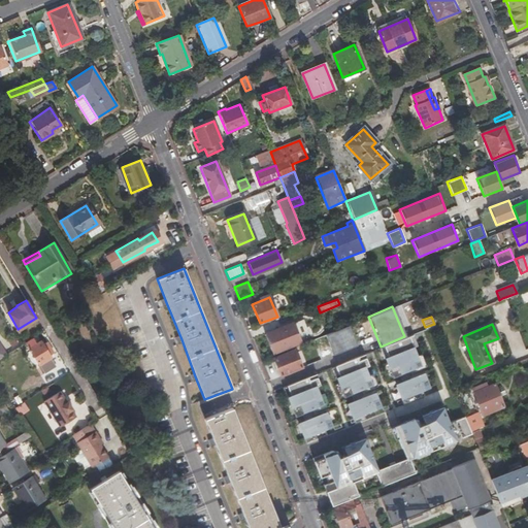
[(348,325),(324,335),(332,354),(355,344),(348,325)]
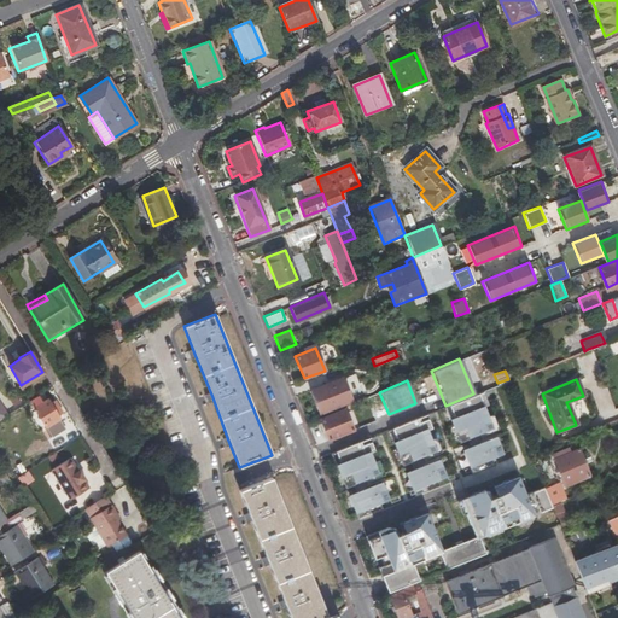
[(330,383),(310,391),(319,413),(338,404),(330,383)]
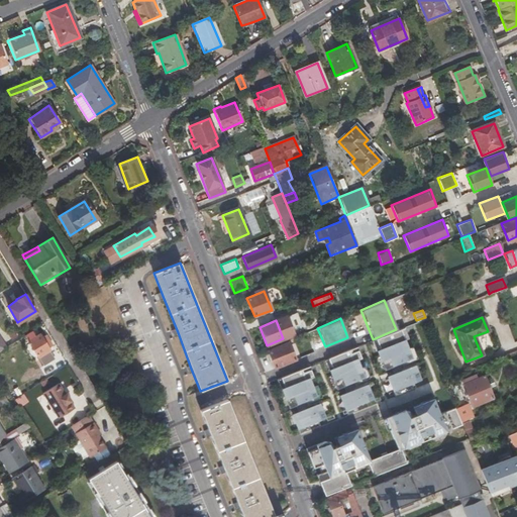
[(32,332),(25,336),(39,358),(40,357),(44,363),(53,357),(49,352),(52,350),(40,333),(35,336),(32,332)]
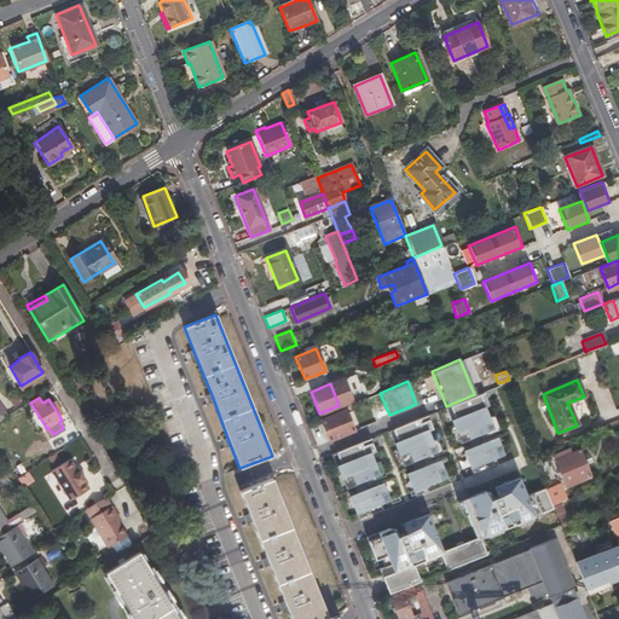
[(492,428),(484,405),(447,420),(456,441),(492,428)]
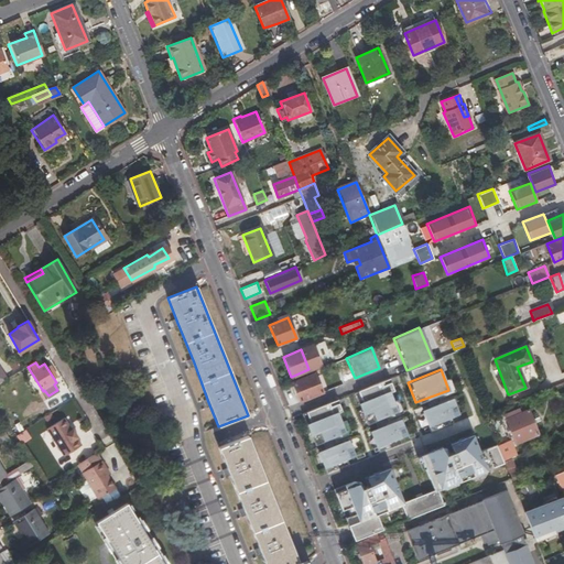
[(315,375),(293,383),(301,403),(323,394),(315,375)]
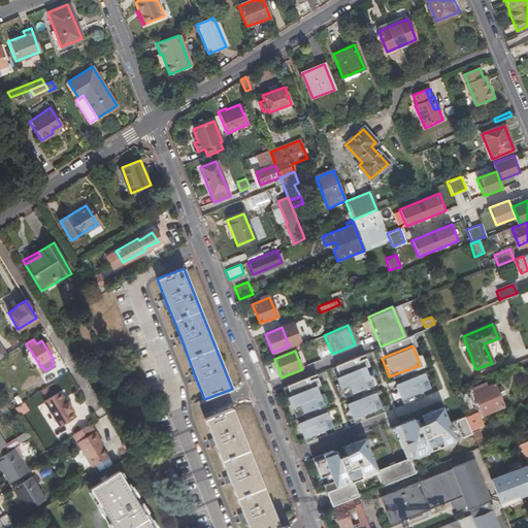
[(369,384),(362,365),(331,377),(338,396),(369,384)]
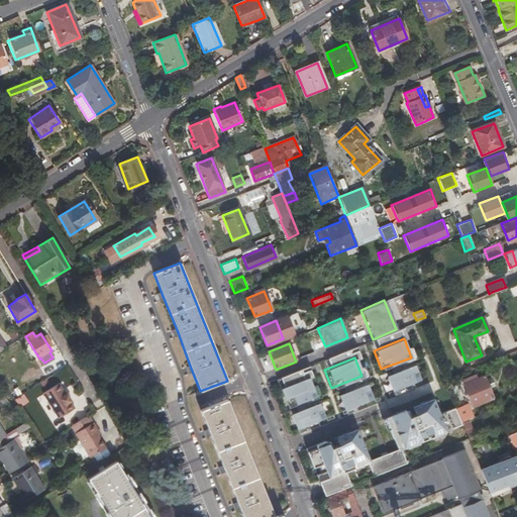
[(420,383),(413,364),(383,376),(390,394),(420,383)]
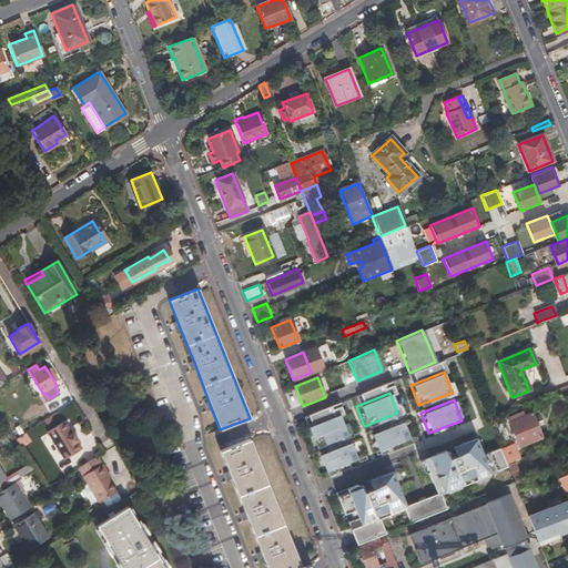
[(519,411),(506,417),(518,446),(540,437),(530,412),(521,415),(519,411)]
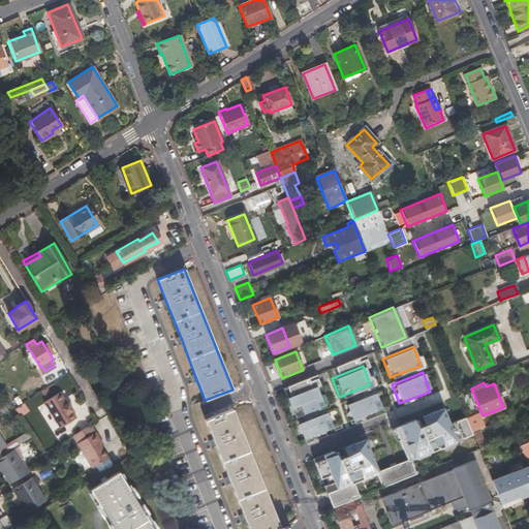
[(322,404),(314,385),(283,398),(291,416),(322,404)]
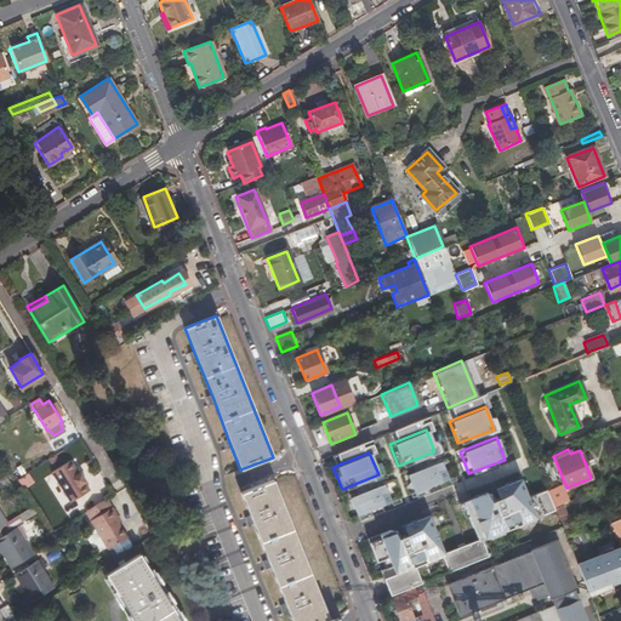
[(548,480),(539,455),(531,457),(547,497),(551,506),(553,507),(560,503),(551,479),(548,480)]
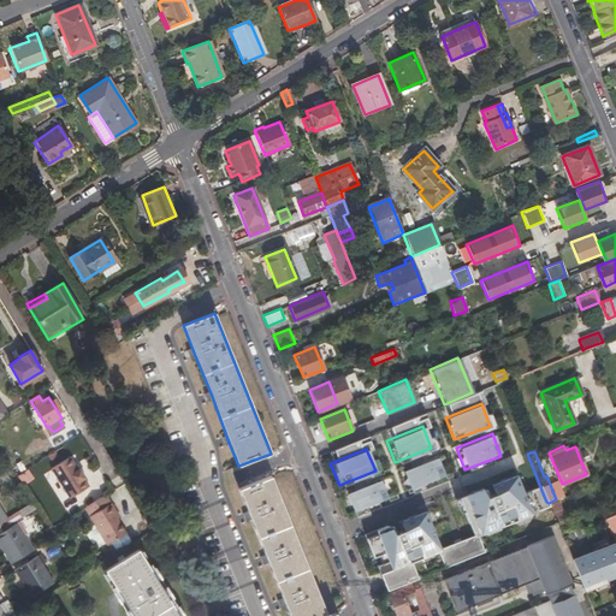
[(51,468),(69,498),(88,486),(83,479),(84,479),(78,469),(77,471),(69,456),(51,468)]
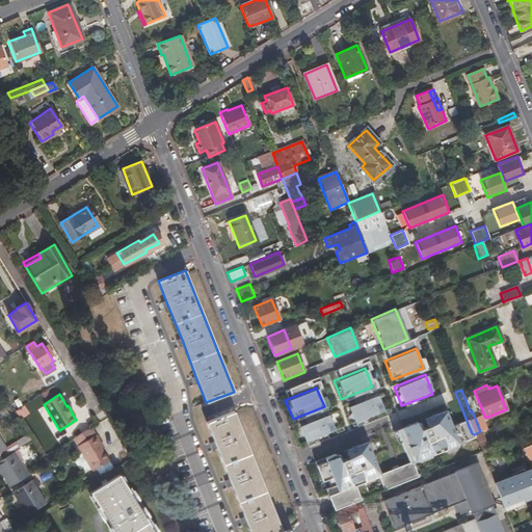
[(383,413),(376,394),(345,406),(352,425),(383,413)]
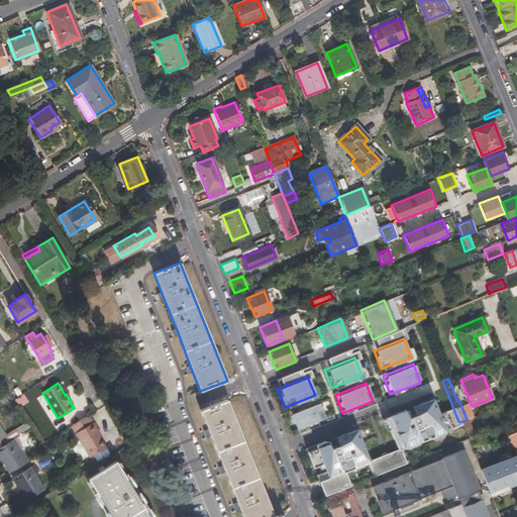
[(19,406),(28,401),(22,393),(14,399),(19,406)]
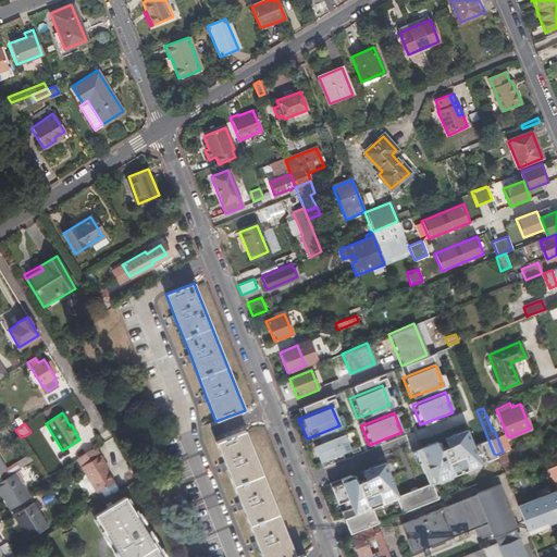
[(410,449),(424,484),(429,482),(478,463),(470,445),(463,429),(410,449)]
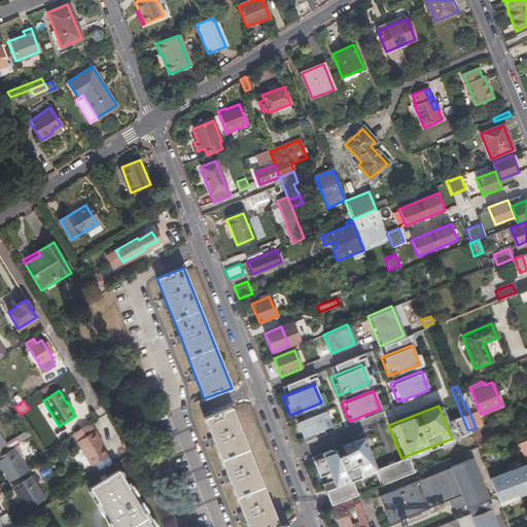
[(287,526),(286,524),(279,526),(266,494),(231,408),(204,418),(213,441),(222,466),(227,480),(242,517),(246,526),(287,526)]
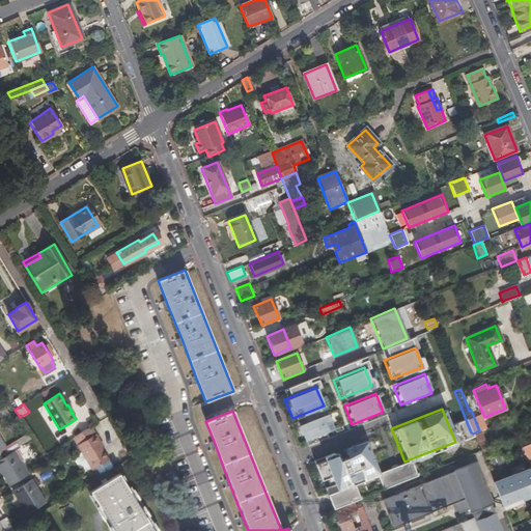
[(0,445),(2,444),(7,451),(0,454),(0,467),(9,481),(28,469),(14,446),(19,443),(14,436),(8,440),(0,426),(0,413),(0,414),(0,412),(0,445)]
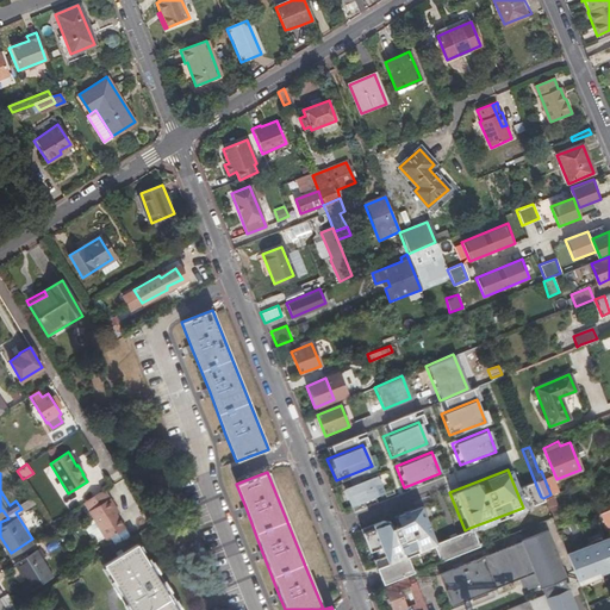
[(384,495),(375,473),(340,487),(348,509),(384,495)]
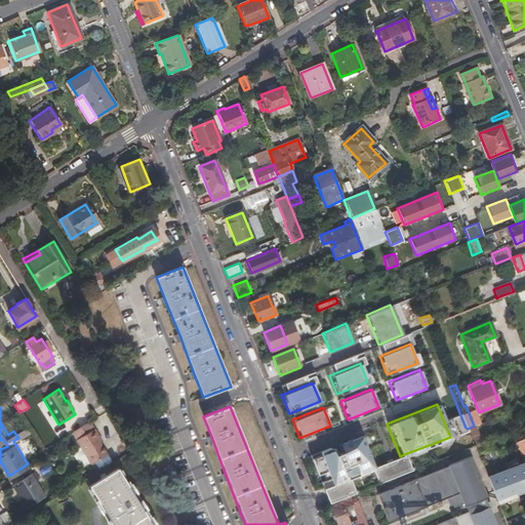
[(458,414),(443,419),(450,437),(465,431),(458,414)]
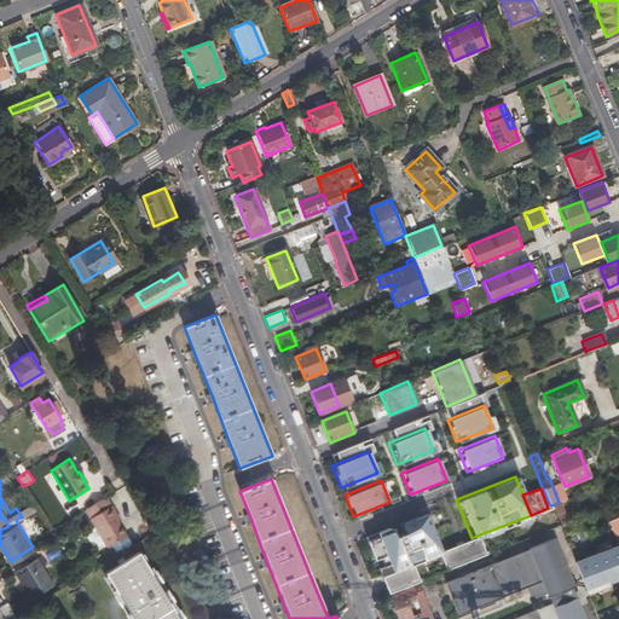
[(121,519),(106,496),(85,509),(108,547),(128,534),(119,520),(121,519)]
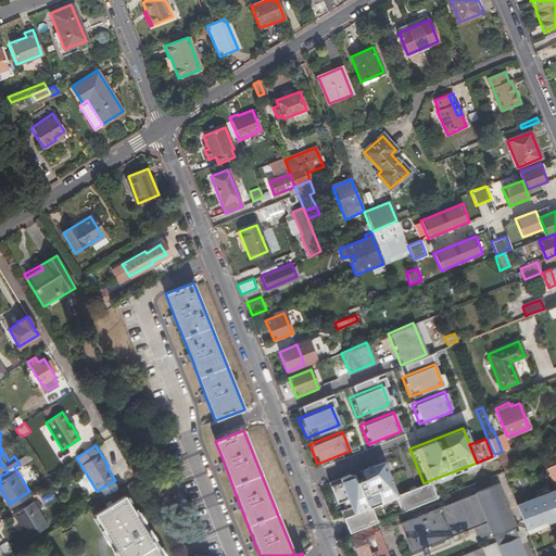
[(336,480),(349,514),(369,506),(392,496),(396,495),(383,462),(336,480)]
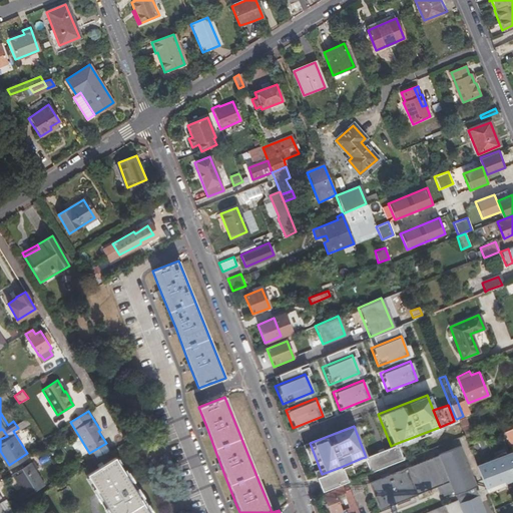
[(512,428),(503,432),(505,438),(512,434),(512,428)]
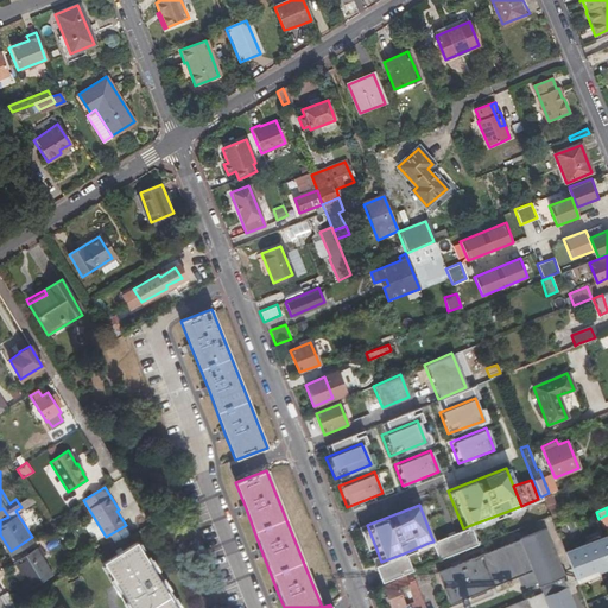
[(434,542),(429,543),(436,559),(475,542),(468,526),(463,529),(434,542)]
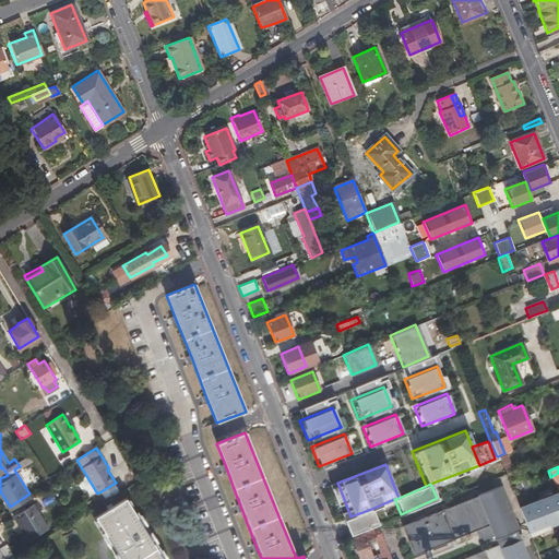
[(501,486),(477,495),(478,496),(494,536),(495,539),(519,531),(501,486)]
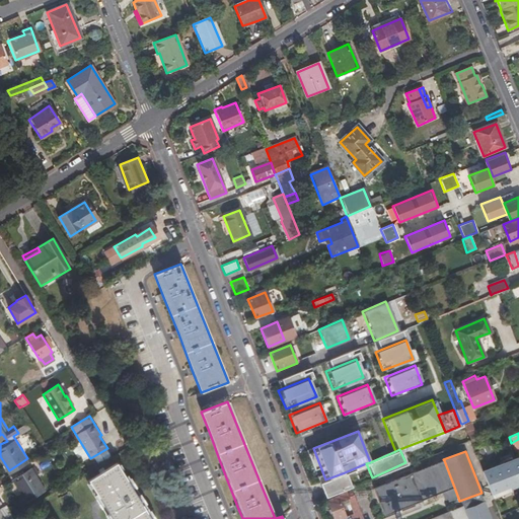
[(491,495),(518,483),(518,460),(518,457),(482,471),(491,495)]
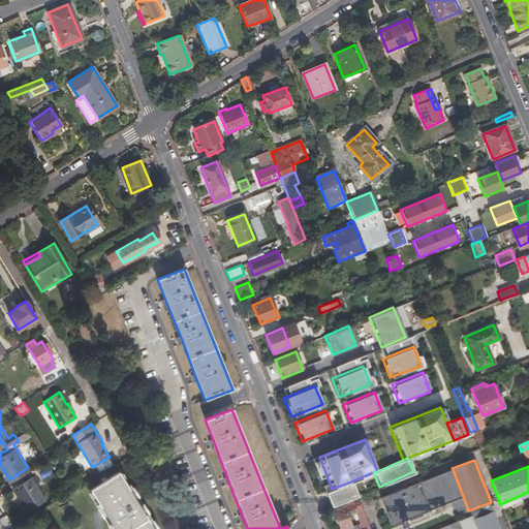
[(458,511),(467,507),(453,469),(381,498),(392,525),(449,501),(454,509),(457,507),(458,511)]
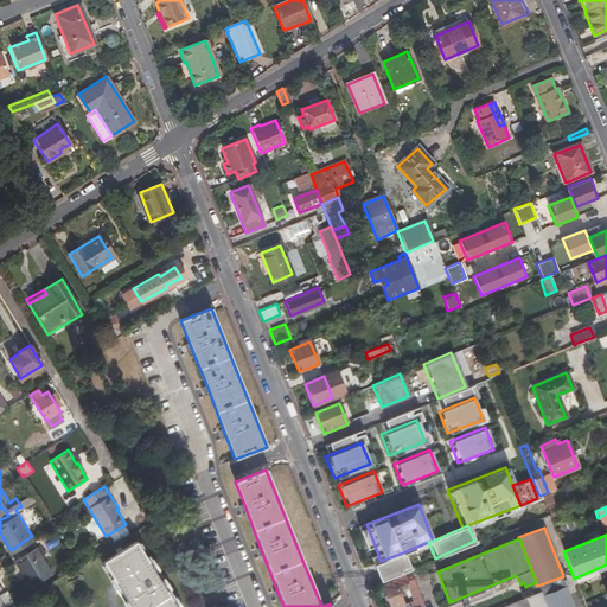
[(170,595),(166,590),(160,580),(154,572),(148,562),(136,542),(103,562),(115,581),(121,592),(128,601),(131,606),(177,606),(172,600),(170,595)]
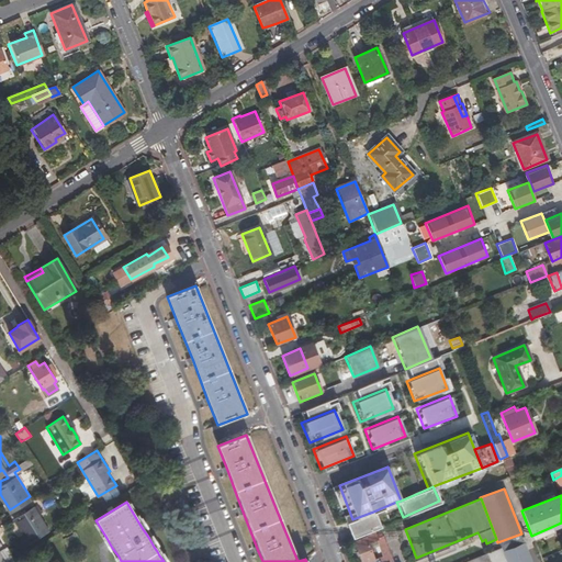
[(35,505),(15,518),(31,541),(51,528),(35,505)]
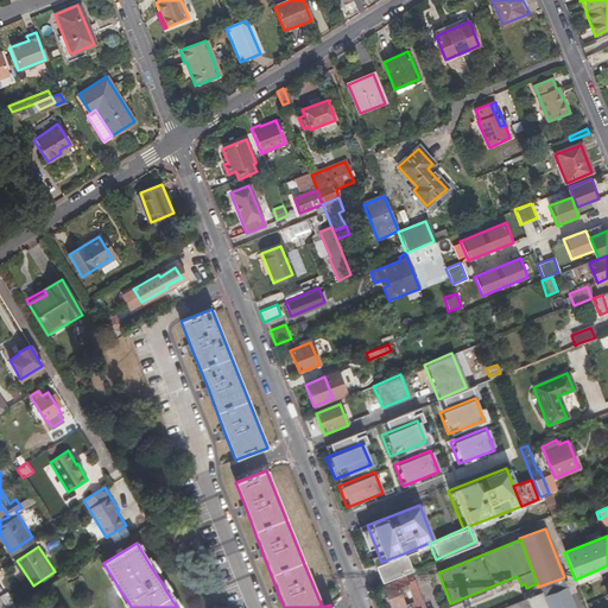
[(410,570),(404,553),(381,562),(372,565),(378,582),(410,570)]
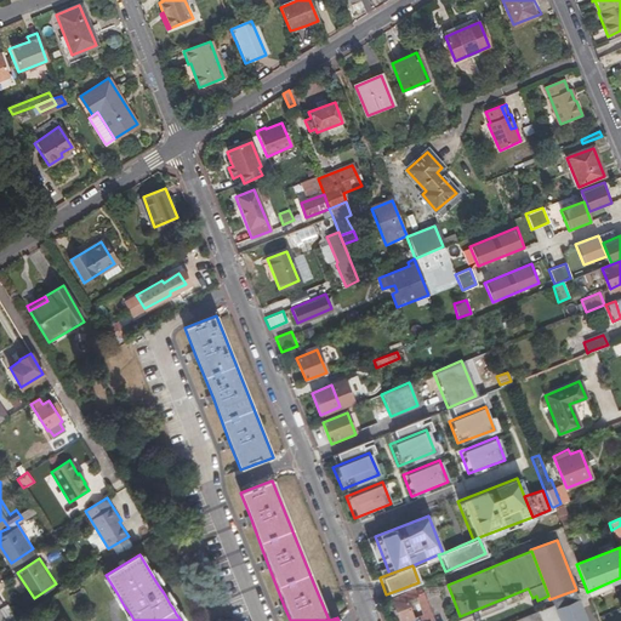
[(432,579),(420,584),(425,598),(438,593),(432,579)]
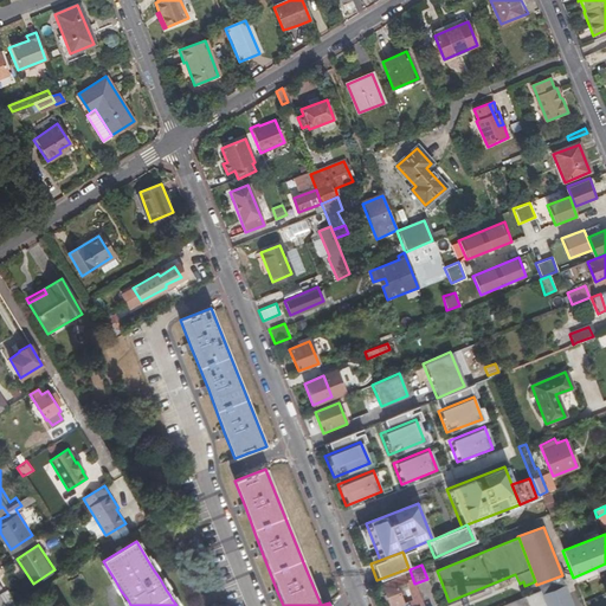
[(410,569),(380,580),(389,605),(391,605),(403,601),(398,590),(400,588),(399,584),(406,581),(412,598),(408,600),(410,605),(419,605),(423,605),(414,584),(410,569)]
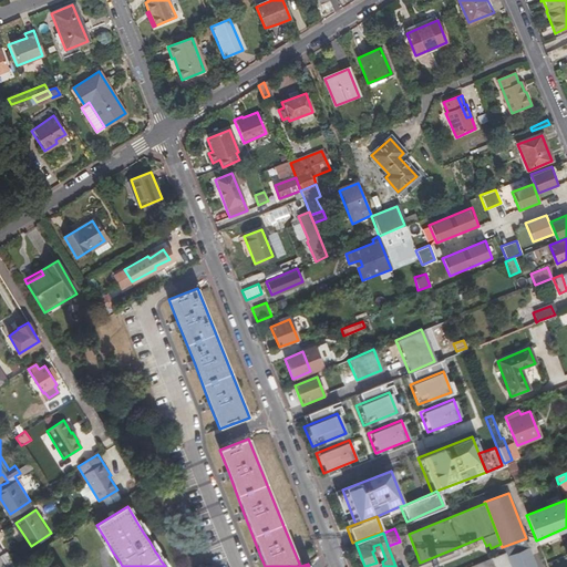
[(12,545),(0,553),(0,566),(4,566),(21,557),(12,545)]
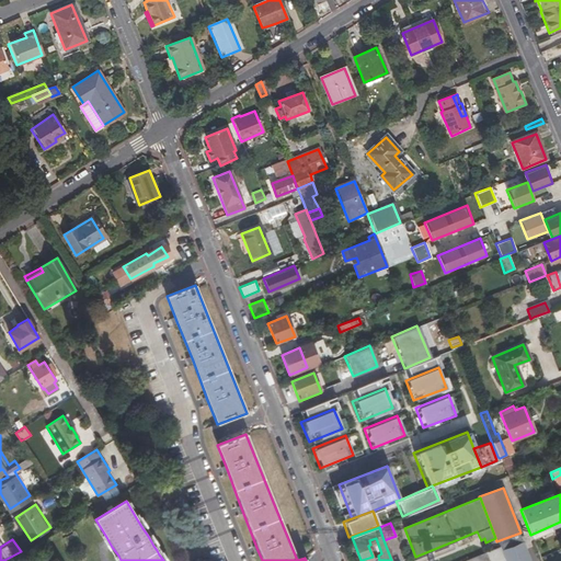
[(464,560),(502,560),(504,560),(500,547),(464,560)]
